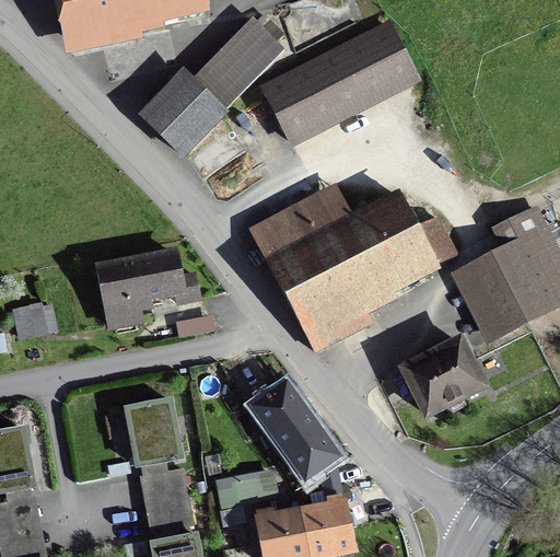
[(56,0),(66,54),(144,38),(143,32),(165,28),(164,22),(211,12),(208,0),(56,0)]
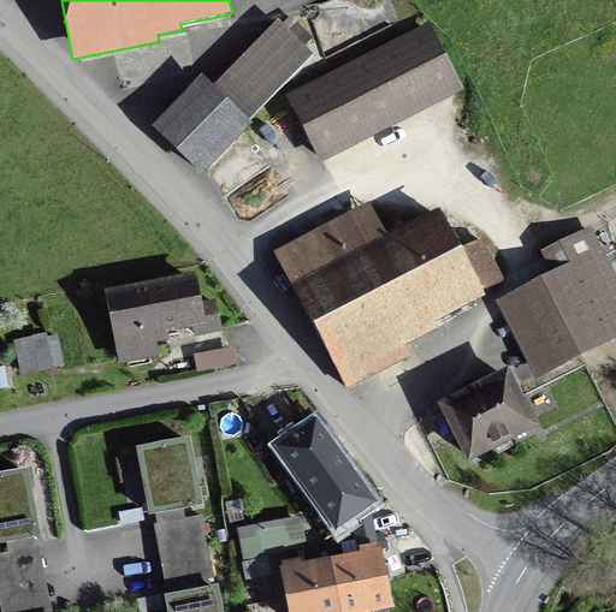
[(202,73),(150,125),(202,176),(253,124),(249,120),(315,53),(306,43),(314,34),(291,12),(283,22),(278,17),(213,84),(202,73)]
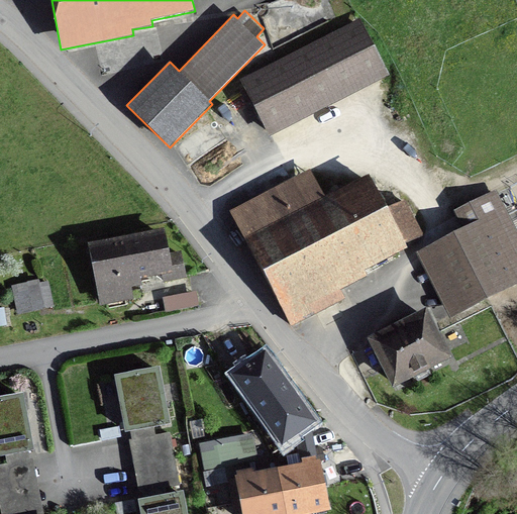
[(359,16),(238,79),(269,136),(390,75),(359,16)]
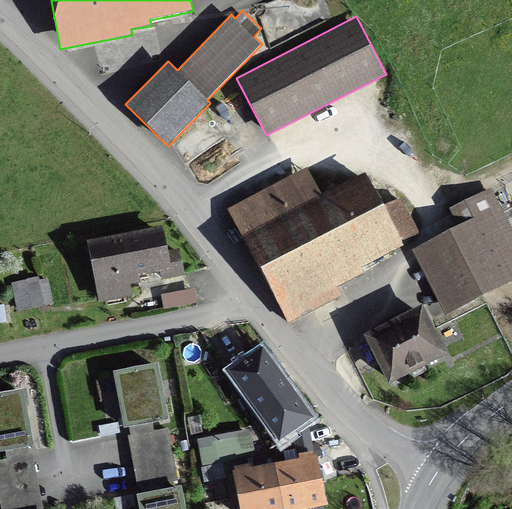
[(306,165),(227,206),(287,322),(341,294),(337,286),(364,272),(362,267),(404,246),(401,241),(420,232),(402,196),(383,206),(365,172),(322,195),(306,165)]
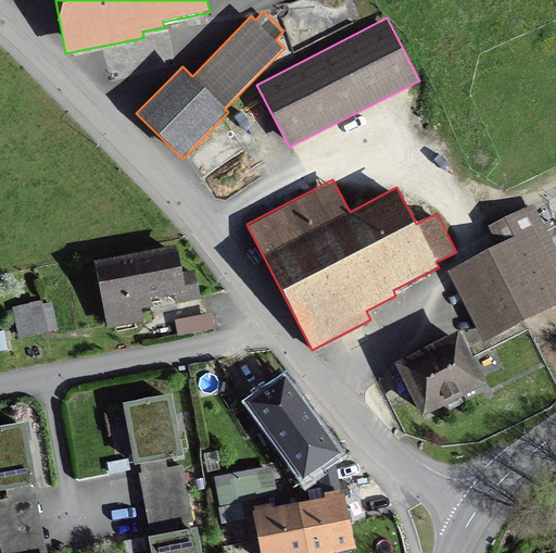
[(497,246),(447,271),(483,342),(555,305),(555,246),(533,201),(488,225),(497,246)]
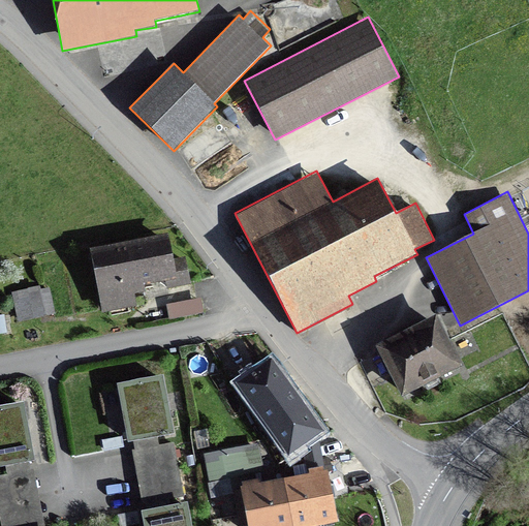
[(168,233),(135,239),(145,284),(165,280),(166,288),(191,283),(185,255),(174,257),(168,233)]
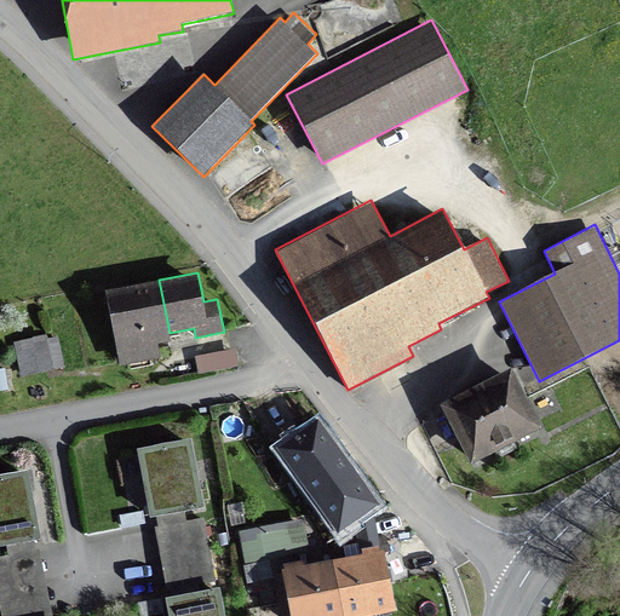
[(172,341),(170,333),(159,280),(104,291),(119,366),(160,357),(158,345),(172,341)]
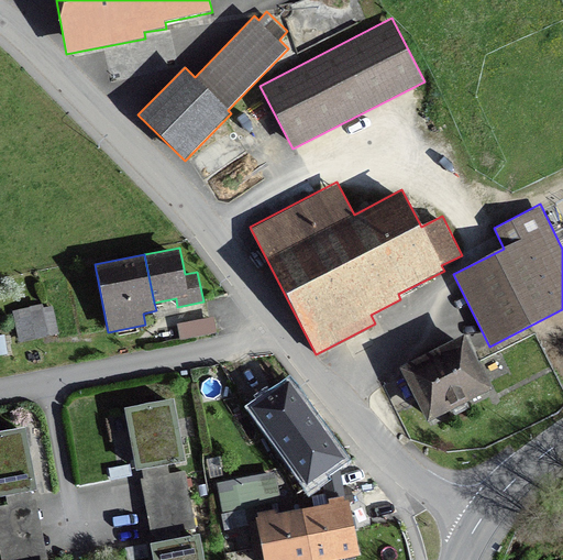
[(43,302),(12,308),(19,340),(59,331),(53,304),(43,305),(43,302)]
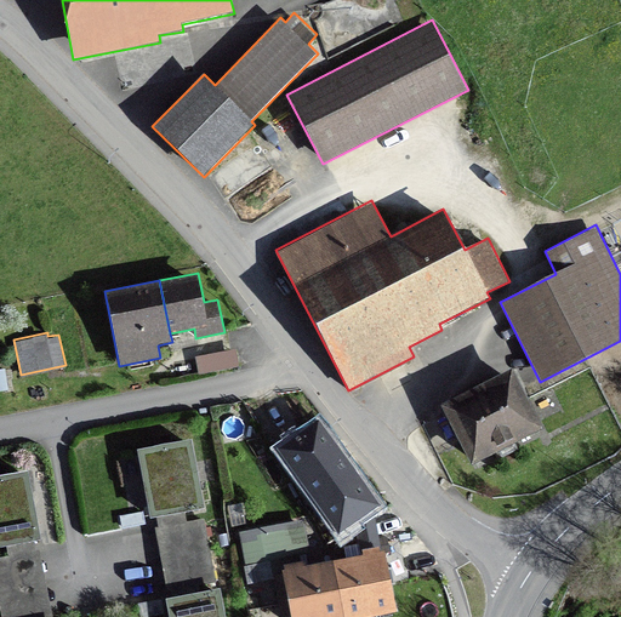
[(239,366),(235,348),(194,354),(198,373),(239,366)]
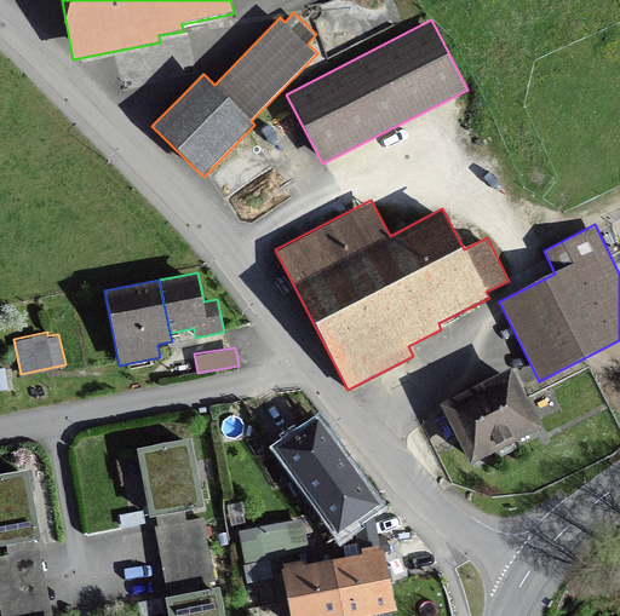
[(595,370),(602,387),(614,383),(607,366),(595,370)]
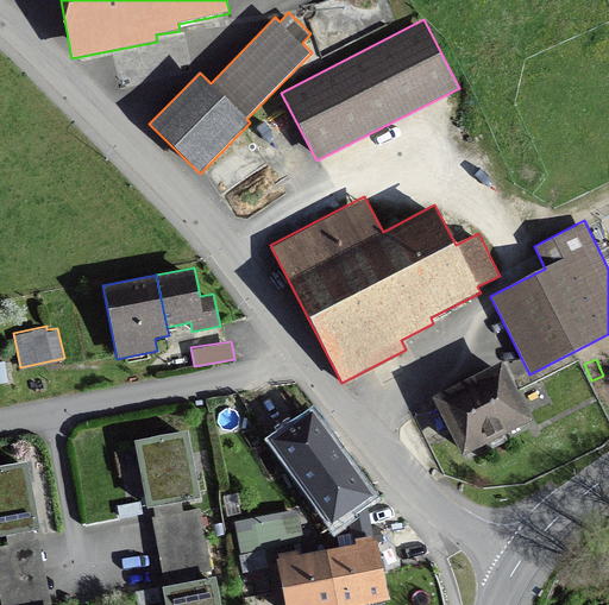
[(503,363),(432,398),(463,458),(490,443),(493,448),(508,441),(506,436),(533,422),(503,363)]
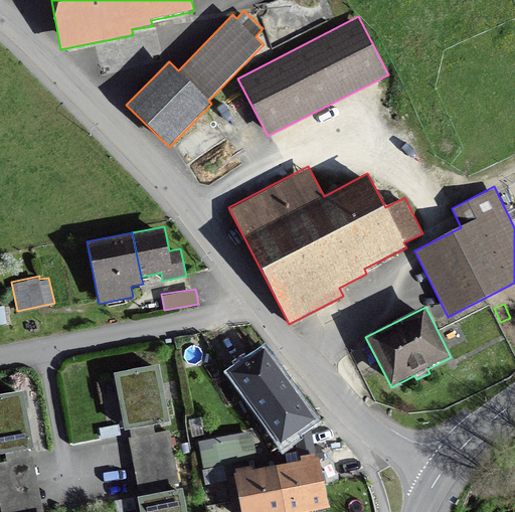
[(270,352),(235,375),(283,444),(318,420),(270,352)]
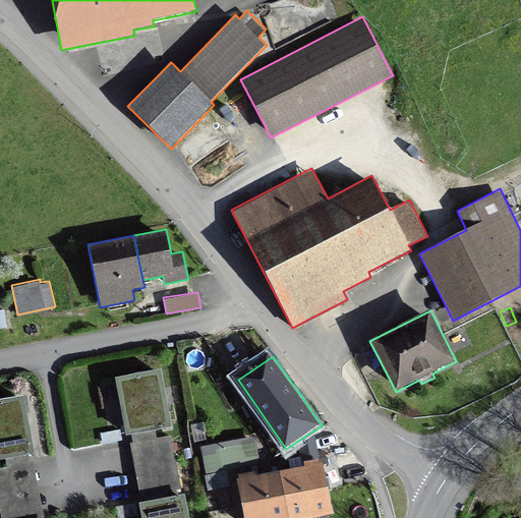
[(160,367),(112,375),(120,428),(168,421),(160,367)]
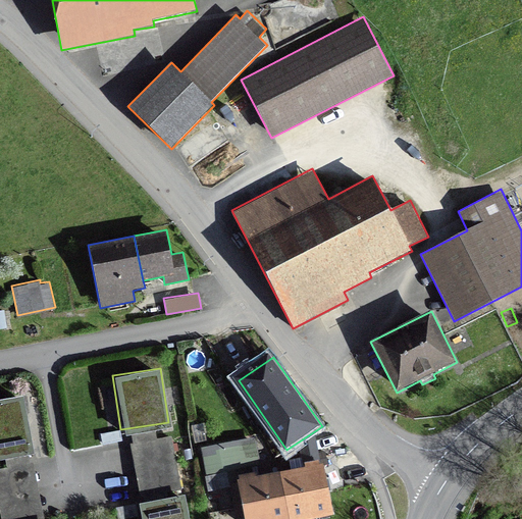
[(25,405),(0,408),(0,464),(34,459),(25,405)]
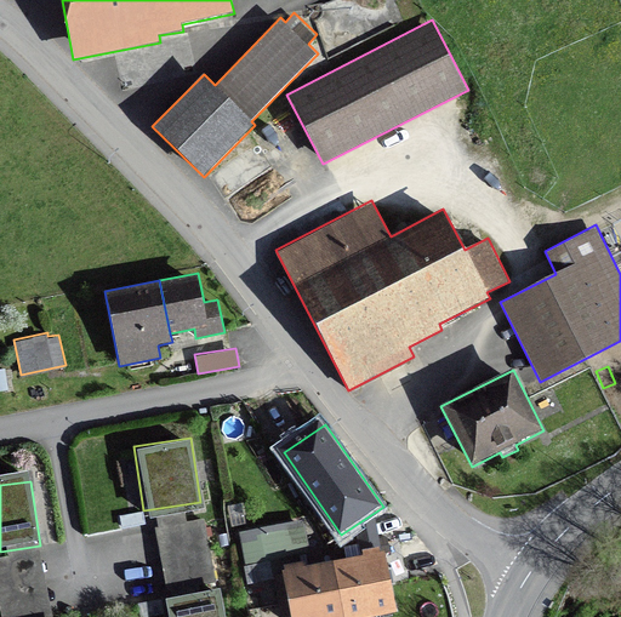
[(297,523),(243,533),(249,563),(303,552),(297,523)]
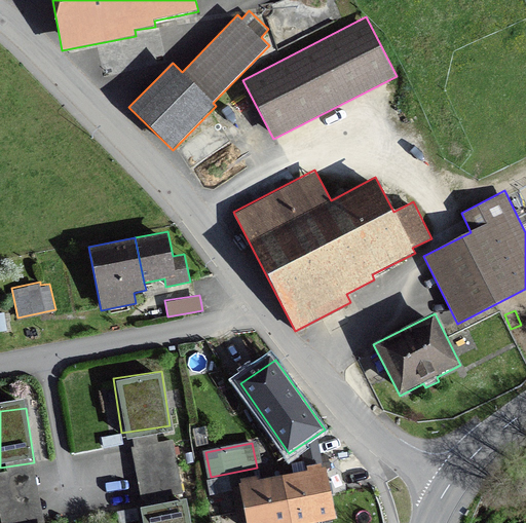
[(327,486),(322,464),(279,474),(237,483),(242,507),(246,522),(297,522),(333,516),(327,486)]
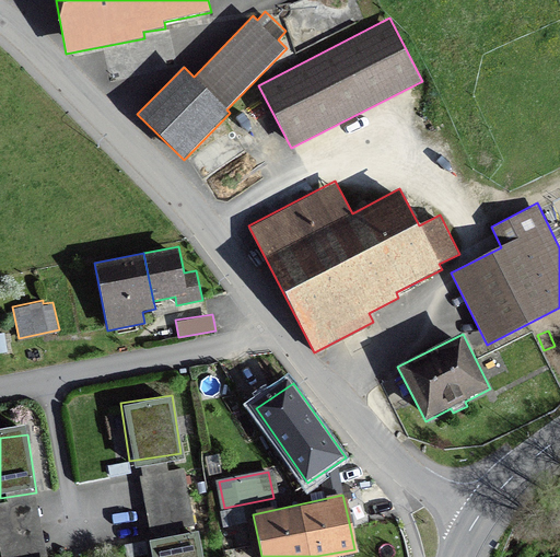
[(201,556),(197,530),(149,536),(152,556),(201,556)]
